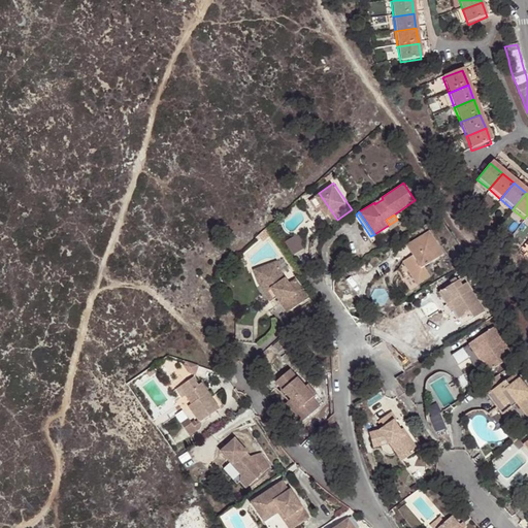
[(424,265),(443,253),(429,229),(396,251),(417,284),(430,275),(424,265)]
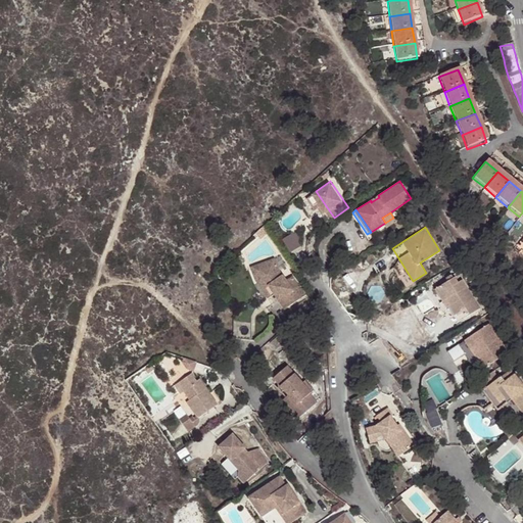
[(276,259),(256,266),(262,281),(254,283),(253,284),(265,302),(270,300),(279,315),(304,298),(292,278),(287,282),(281,273),(276,259)]
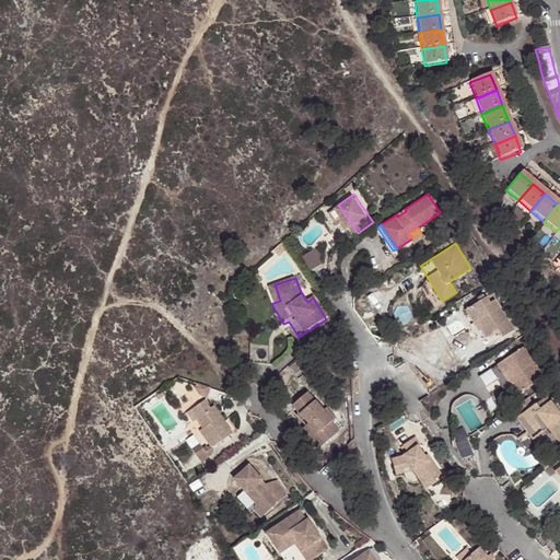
[(280,301),(275,284),(267,287),(272,303),(280,301)]
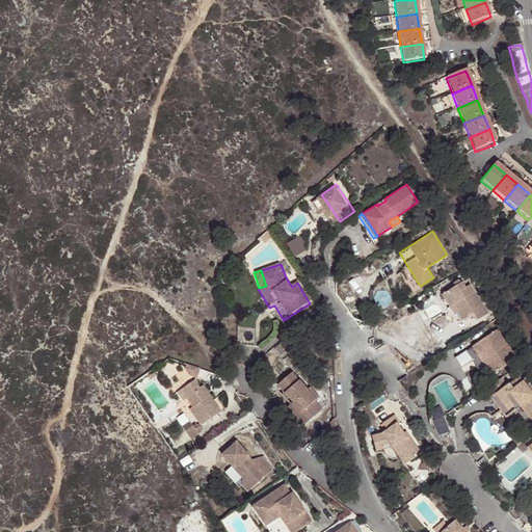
[(463,327),(487,313),(471,285),(466,287),(462,282),(442,294),(448,306),(446,308),(457,324),(463,327)]
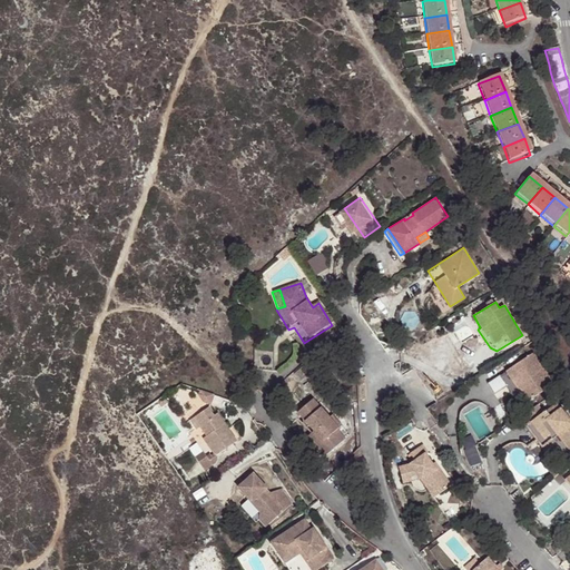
[(532,350),(491,377),(497,386),(510,376),(524,397),(551,379),(532,350)]
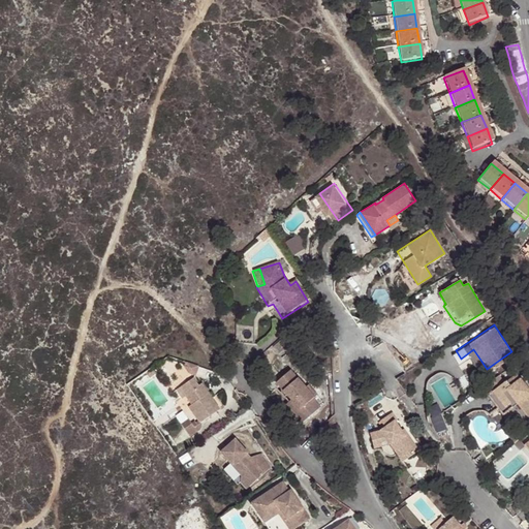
[(313,397),(319,393),(313,382),(309,385),(297,367),(280,377),(286,385),(300,404),(299,406),(305,415),(319,406),(313,397)]
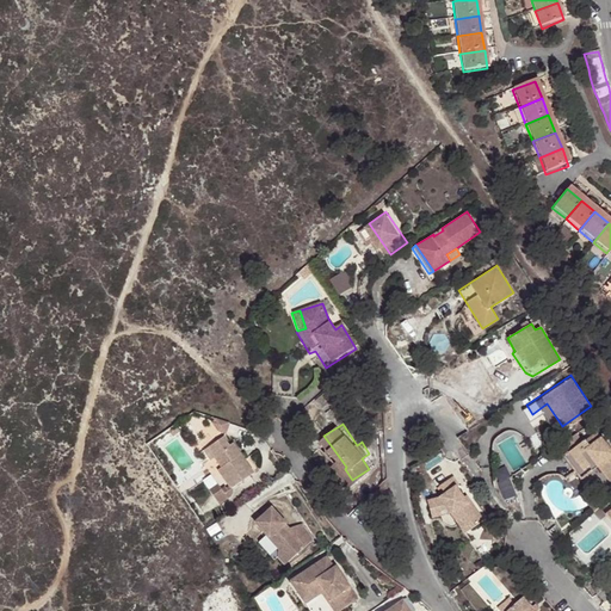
[(222,461),(217,463),(229,480),(226,482),(224,481),(221,483),(217,479),(209,483),(218,498),(229,491),(230,489),(232,488),(233,487),(254,471),(242,452),(235,442),(228,431),(210,443),(216,451),(222,461)]
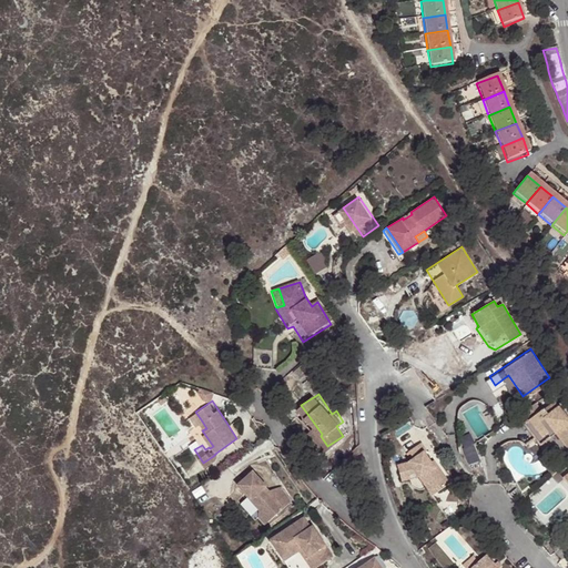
[(530,416),(544,436),(555,429),(566,446),(567,444),(567,417),(559,404),(549,411),(546,406),(530,416)]
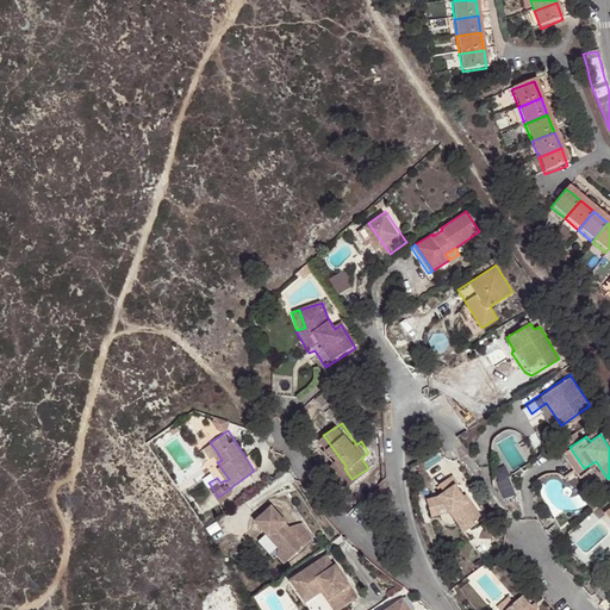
[(210,442),(205,446),(211,454),(216,450),(210,442)]
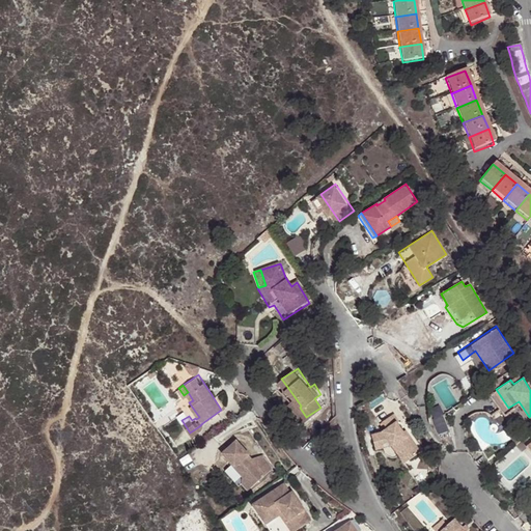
[(301,406),(287,387),(284,389),(290,398),(286,401),(301,421),(306,417),(300,408),(301,406)]
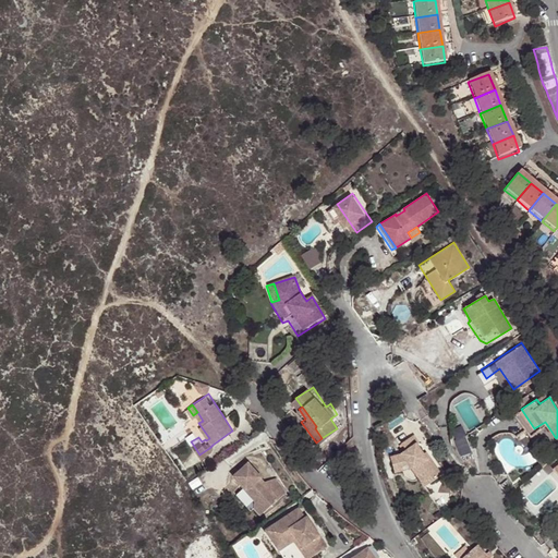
[(528,433),(534,428),(521,409),(514,413),(528,433)]
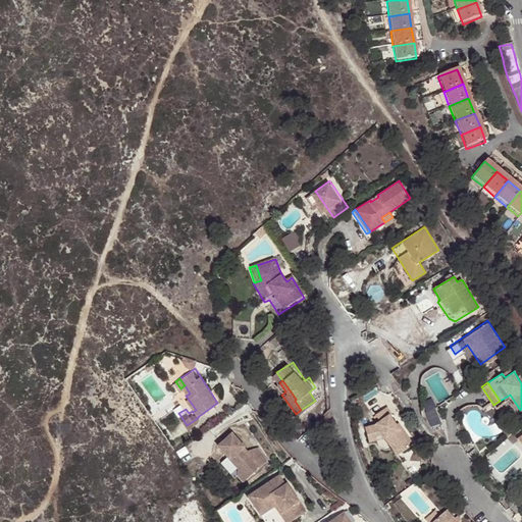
[(321,397),(315,387),(309,392),(315,401),(321,397)]
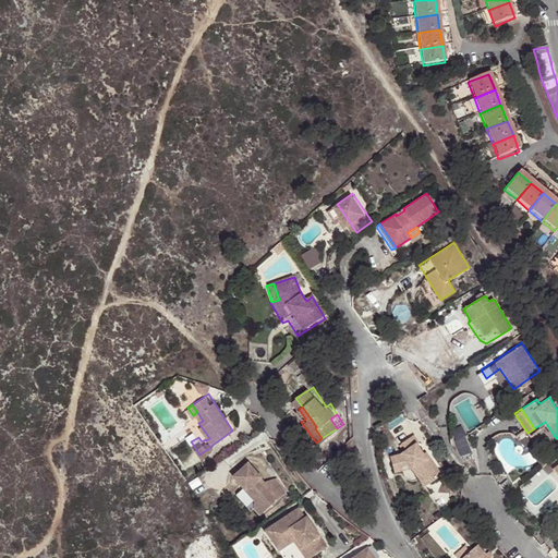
[(439,472),(428,455),(424,457),(419,450),(412,441),(415,439),(411,433),(397,443),(401,449),(398,452),(386,455),(389,464),(402,460),(407,466),(410,471),(414,466),(419,473),(421,471),(426,480),(439,472)]
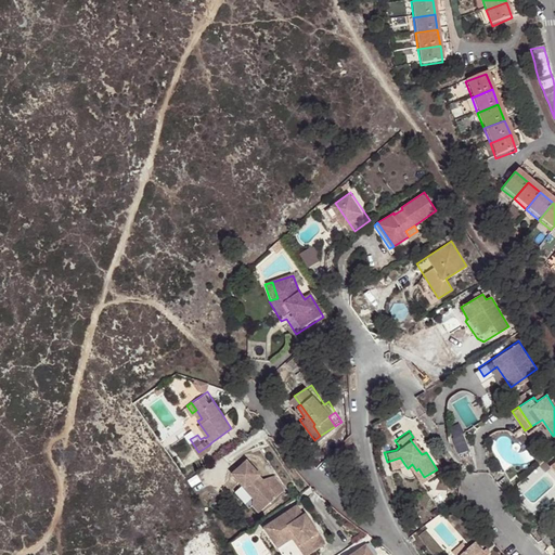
[(422,454),(426,452),(421,446),(416,448),(422,454)]
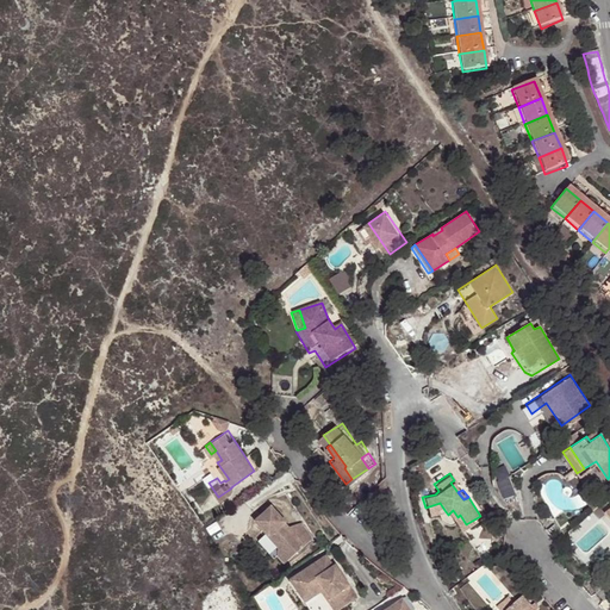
[(440,503),(425,508),(428,515),(444,510),(440,503)]
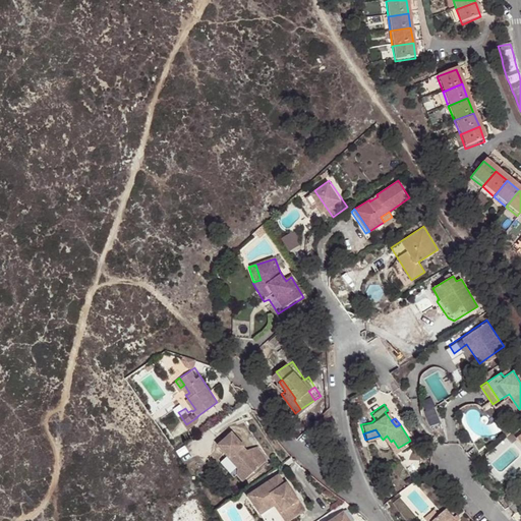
[(261,444),(250,448),(247,452),(242,448),(246,444),(234,430),(220,443),(229,454),(223,460),(236,476),(241,473),(246,478),(269,456),(261,444)]
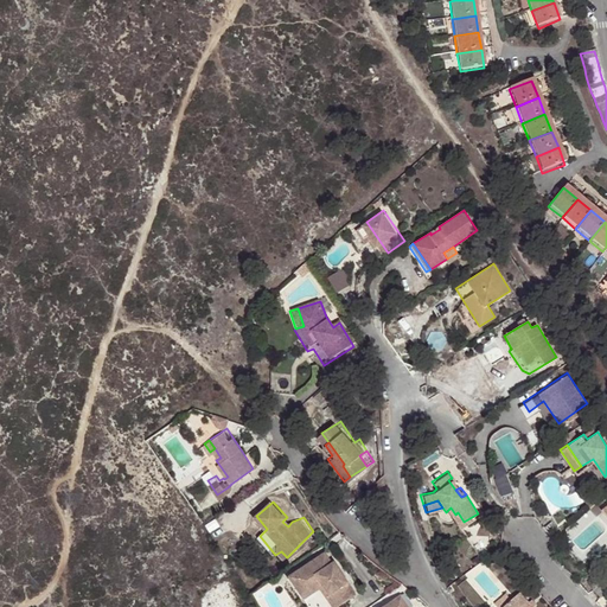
[(446,512),(451,517),(455,515),(451,508),(446,512)]
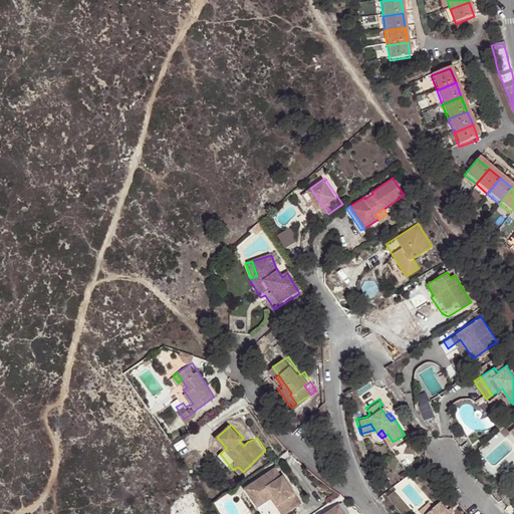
[(388,445),(393,442),(388,434),(386,436),(381,438),(388,445)]
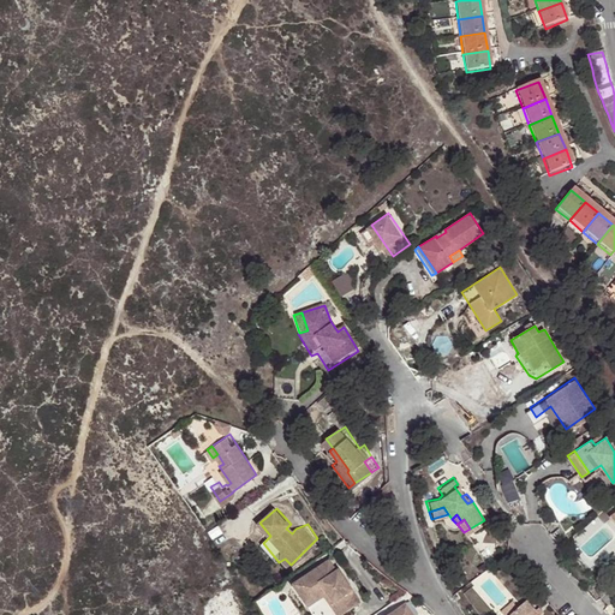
[(333,557),(303,577),(311,589),(315,586),(322,598),(329,593),(336,604),(333,607),(338,614),(342,614),(364,601),(346,574),(340,577),(335,571),(340,567),(333,557)]
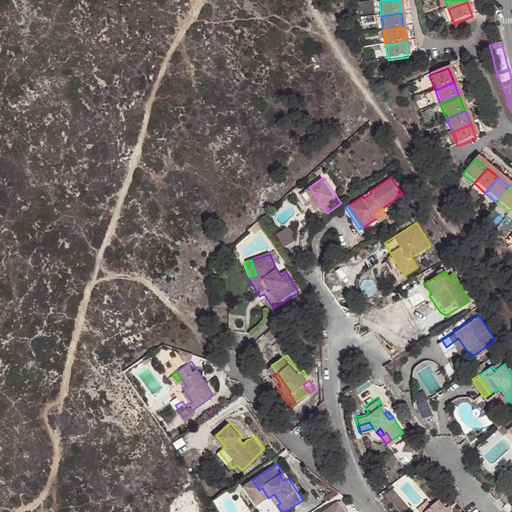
[(259,490),(252,480),(247,483),(260,503),(268,498),(262,488),(259,490)]
